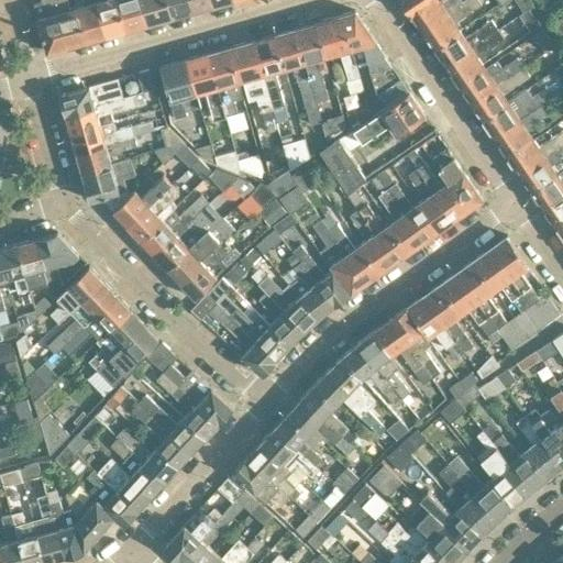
[(42,0),(34,2),(47,52),(67,46),(54,0),(42,0)]
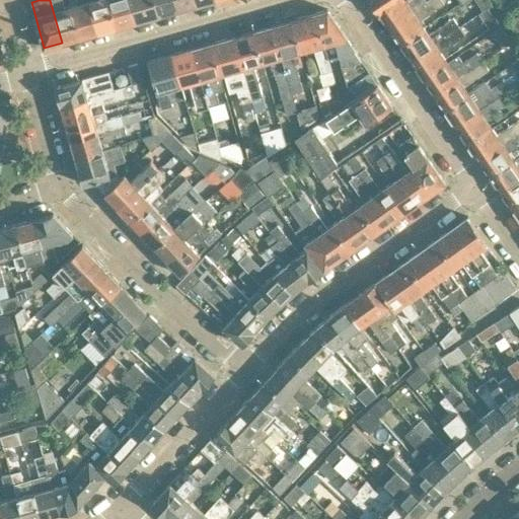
[(80,38),(72,7),(65,9),(62,0),(50,0),(62,43),(80,38)]
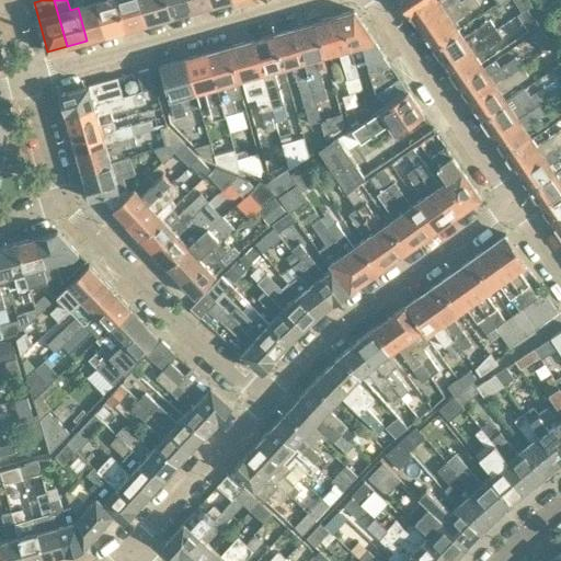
[(87,41),(105,35),(94,0),(82,0),(84,6),(78,8),(87,41)]
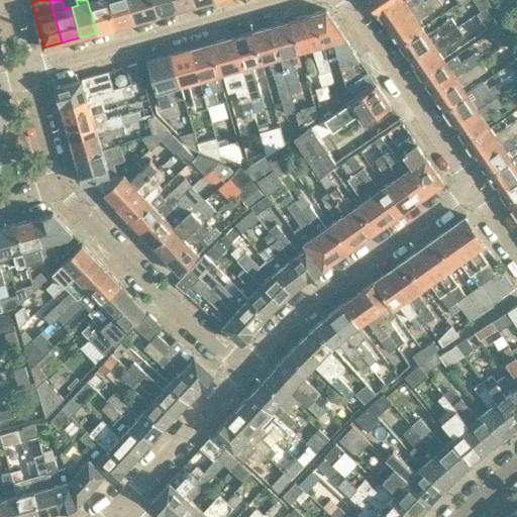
[(116,27),(108,0),(87,0),(97,32),(116,27)]
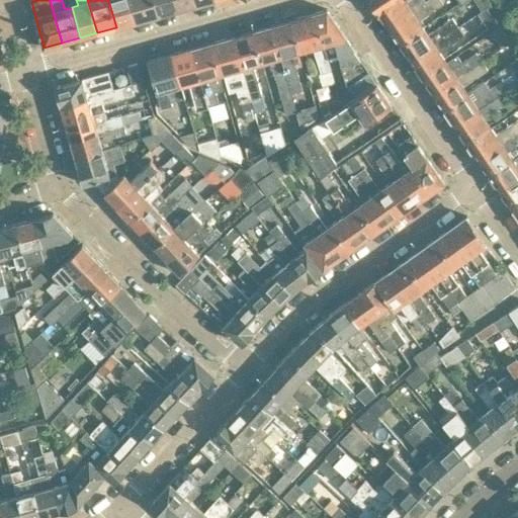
[(138,21),(132,0),(108,0),(116,27),(138,21)]
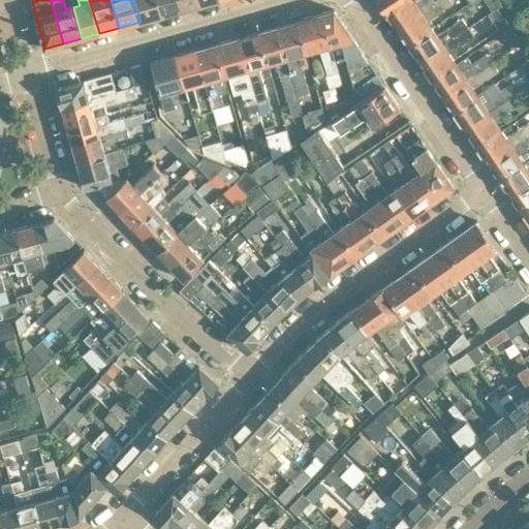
[(134,0),(141,22),(163,14),(158,0),(134,0)]
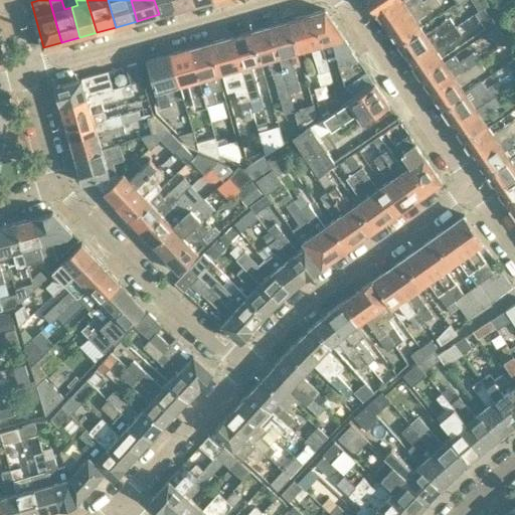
[(154,0),(159,14),(177,9),(174,0),(154,0)]
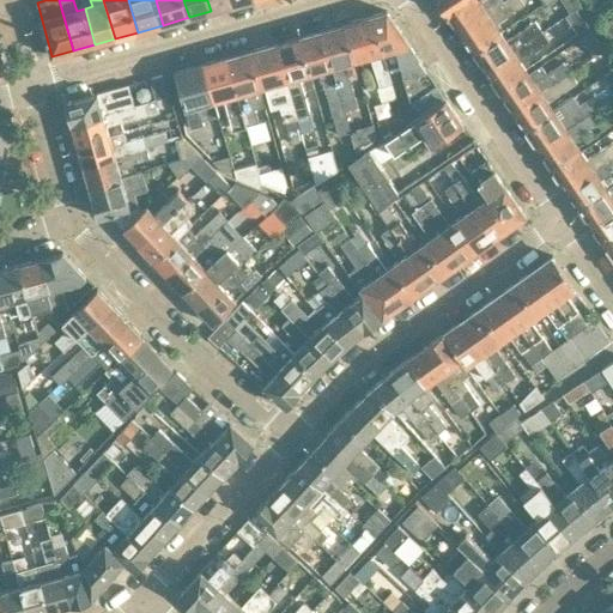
[(235,5),(232,0),(207,0),(211,11),(235,5)]
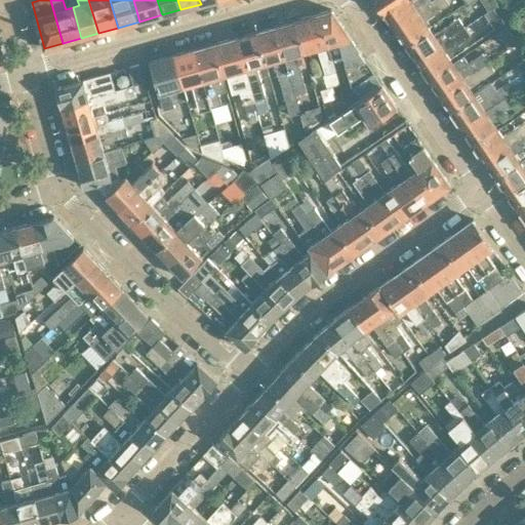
[(373,0),(382,12),(401,0),(373,0)]
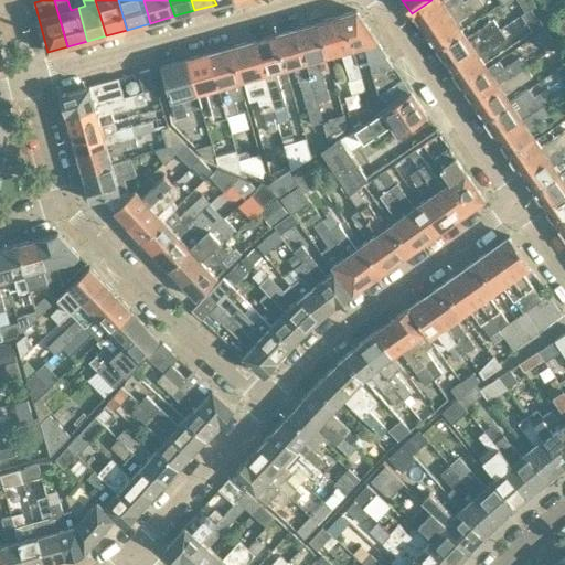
[(461,0),(432,0),(412,13),(423,30),(464,2),(461,0)]
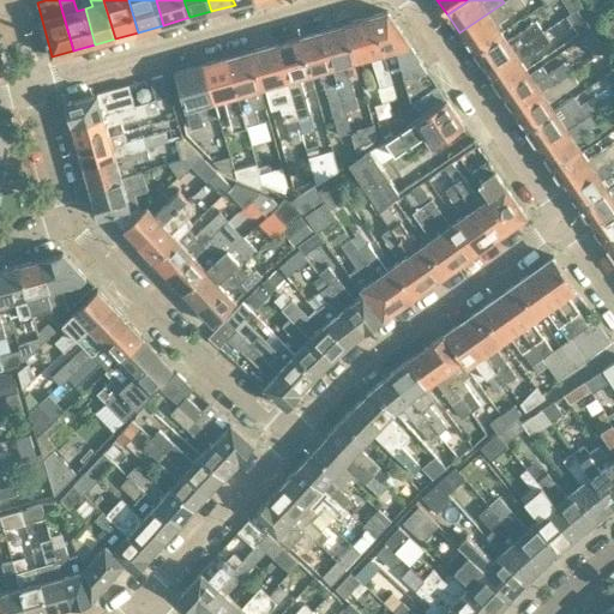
[(459,32),(473,50),(500,31),(495,24),(524,4),(521,0),(507,0),(504,2),(459,32)]
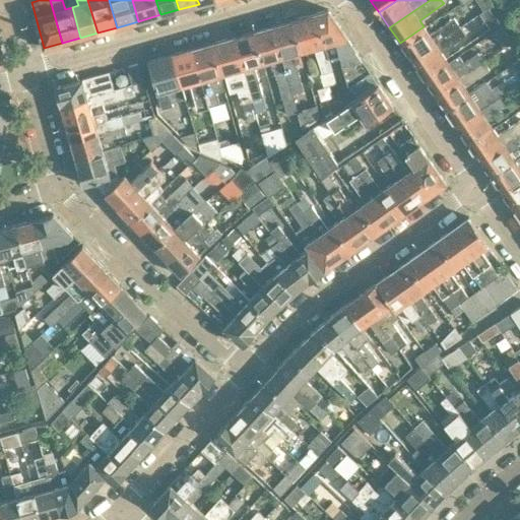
[(475,0),(482,9),(486,6),(491,4),(488,0),(475,0)]
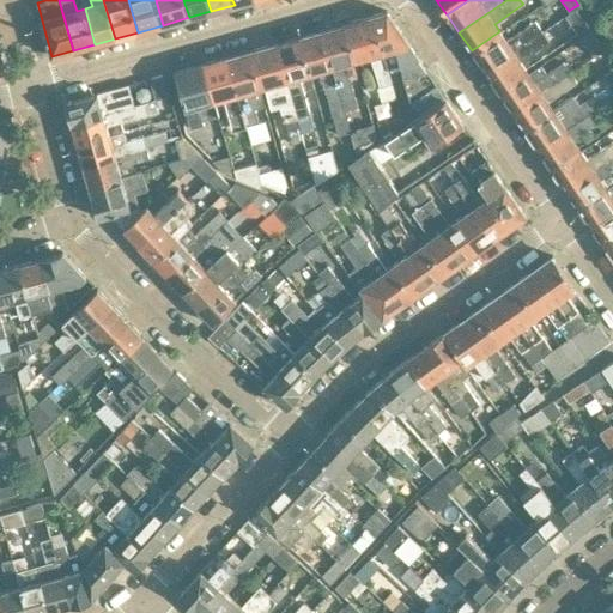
[(587,28),(574,7),(569,11),(563,14),(576,35),(587,28)]
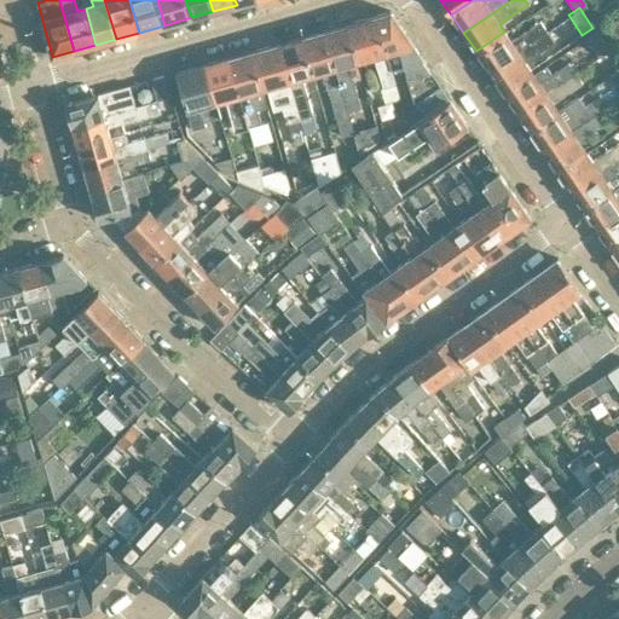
[(406,77),(414,104),(415,104),(441,86),(391,11),(375,15),(387,56),(391,70),(403,67),(406,77)]
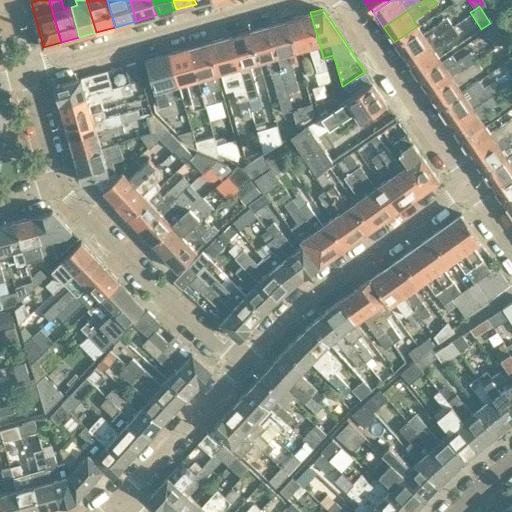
[(327,71),(323,58),(320,46),(310,12),(288,19),(297,52),(301,51),(311,48),(318,74),(327,71)]
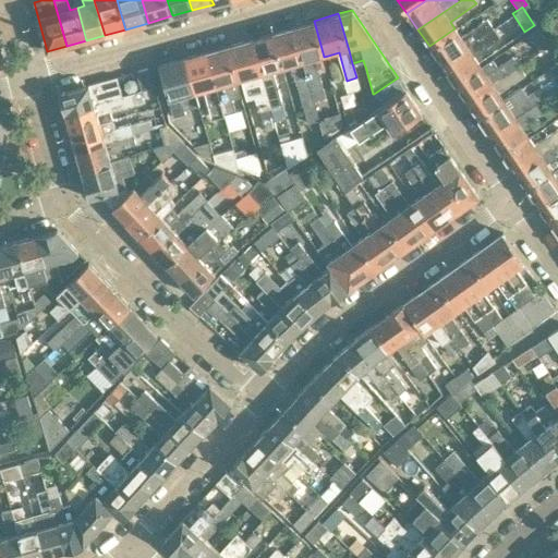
[(557,20),(556,16),(546,24),(554,36),(557,33),(557,20)]
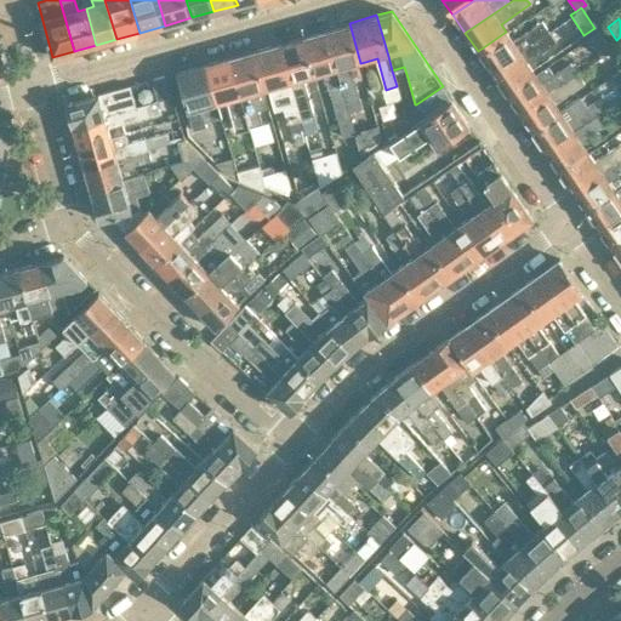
[(512,40),(506,32),(478,51),(490,69),(548,30),(541,21),(512,40)]
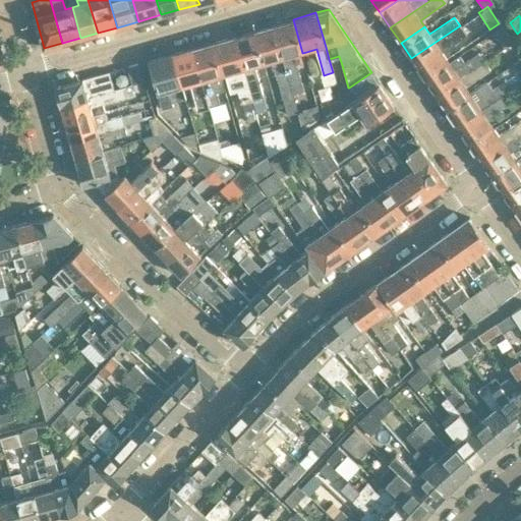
[(302,81),(294,55),(302,53),(293,19),(274,24),(291,84),(293,93),(304,90),(302,81)]
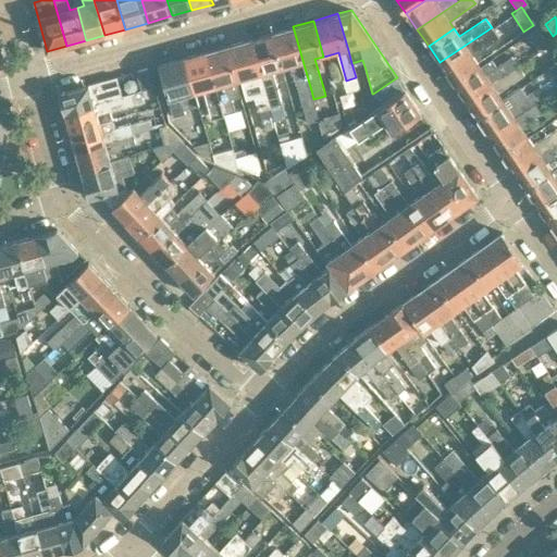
[(320,119),(319,116),(313,99),(311,90),(293,26),(272,33),(282,69),(292,65),(300,94),(308,122),(320,119)]
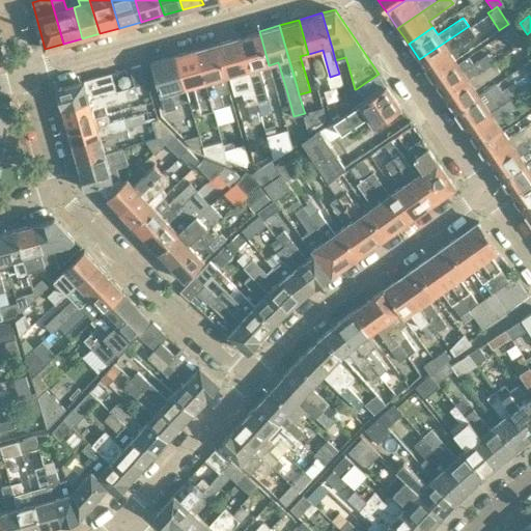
[(419,59),(431,79),(456,61),(455,60),(450,53),(475,35),(469,26),(419,59)]
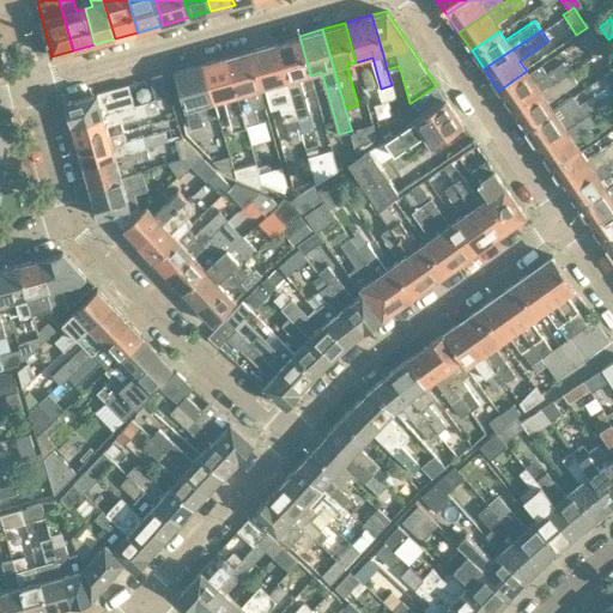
[(589,31),(580,38),(592,58),(602,50),(589,31)]
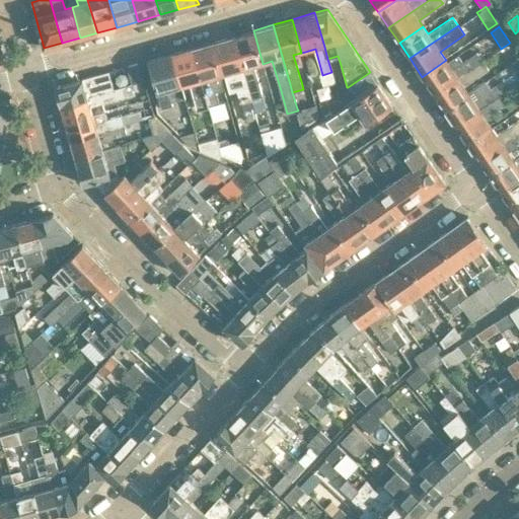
[(253,30),(234,35),(251,94),(252,98),(264,95),(255,66),(263,64),(253,30)]
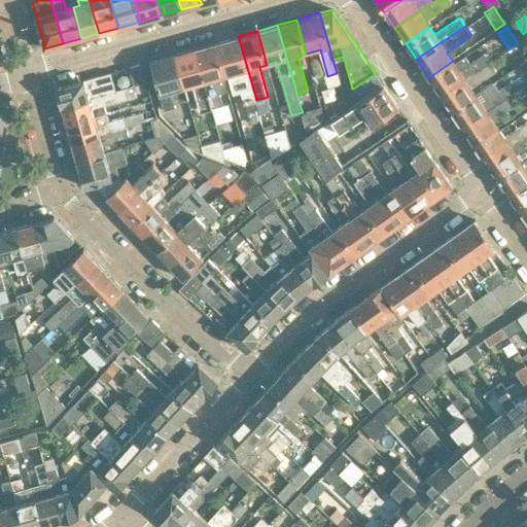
[(261,118),(255,96),(238,36),(214,43),(224,77),(227,76),(235,74),(248,123),(261,118)]
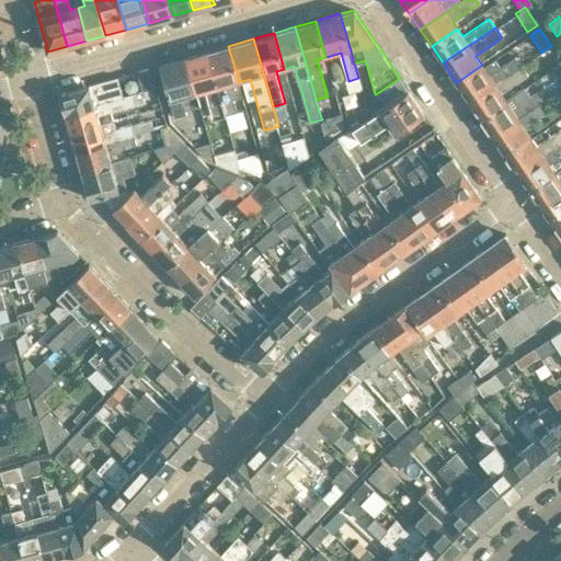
[(228,46),(208,52),(226,116),(231,133),(232,138),(243,135),(233,99),(242,95),(239,82),(228,46)]
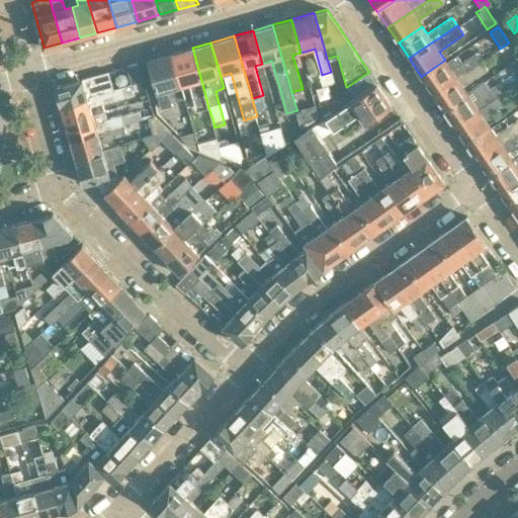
[(208,107),(192,48),(172,53),(182,87),(190,84),(197,110),(208,107)]
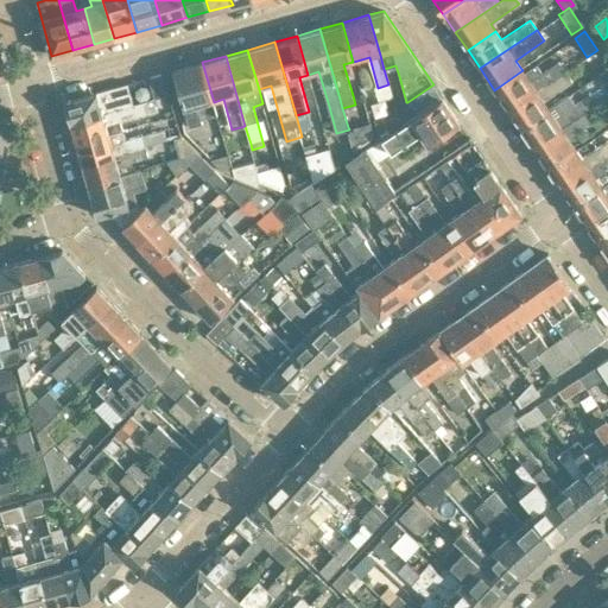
[(217,115),(214,102),(202,62),(172,70),(189,127),(201,124),(201,120),(217,115)]
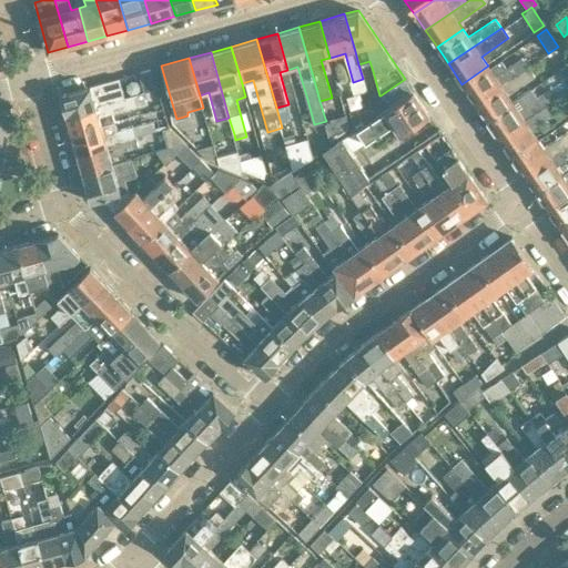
[(462,84),(474,102),(527,67),(520,58),(505,68),(499,61),(489,68),(488,66),(462,84)]
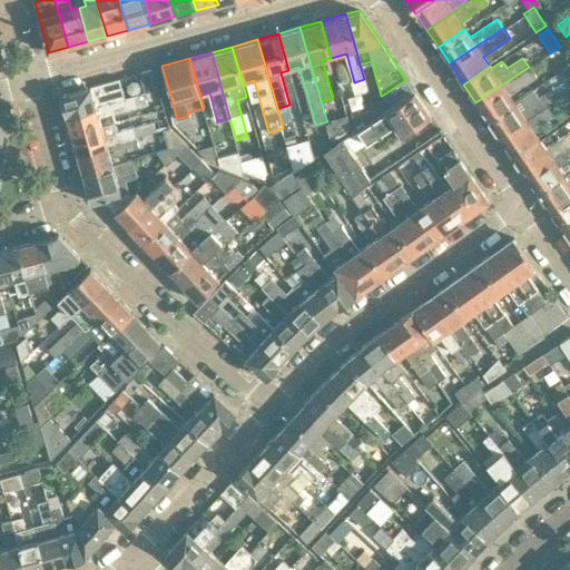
[(475,102),(487,119),(514,101),(509,95),(536,77),(529,67),(475,102)]
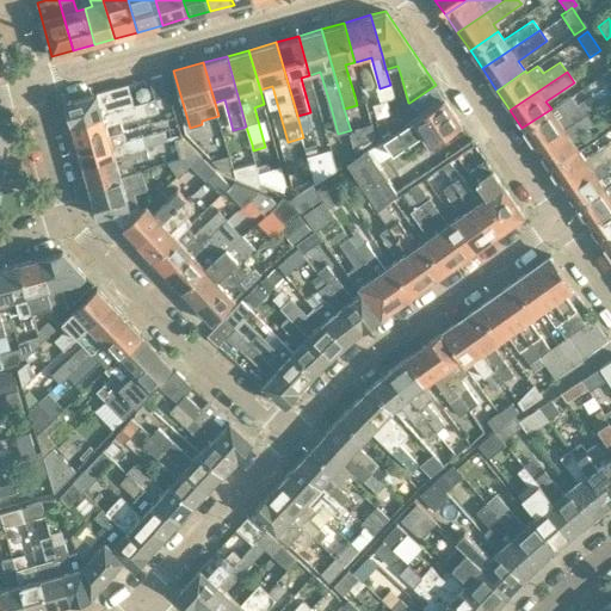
[(164,74),(148,78),(155,99),(170,94),(164,74)]
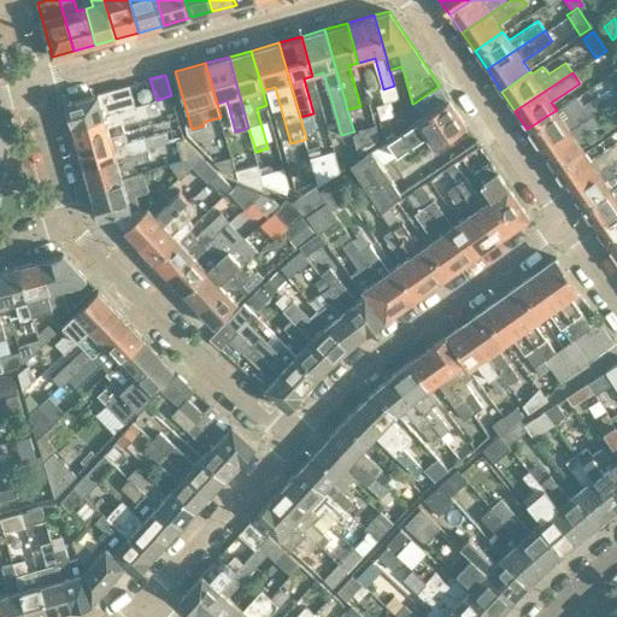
[(69,103),(65,103),(72,127),(135,109),(129,84),(69,103)]
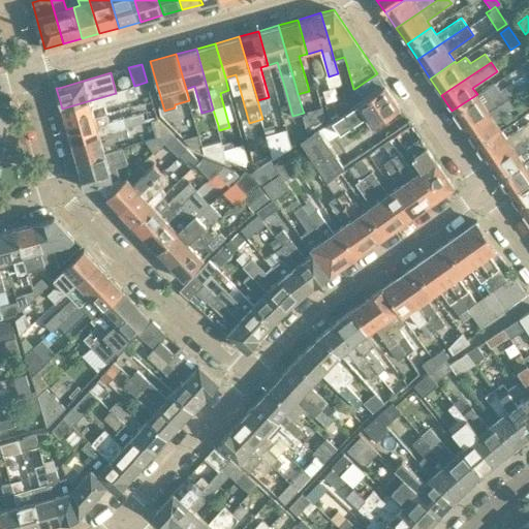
[(377,73),(354,89),(363,100),(384,85),(377,73)]
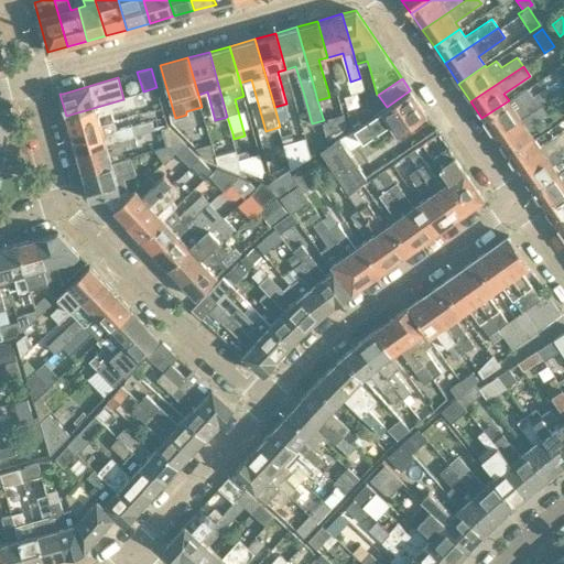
[(509,100),(481,118),(494,136),(546,100),(540,90),(531,96),(525,88),(509,100)]
